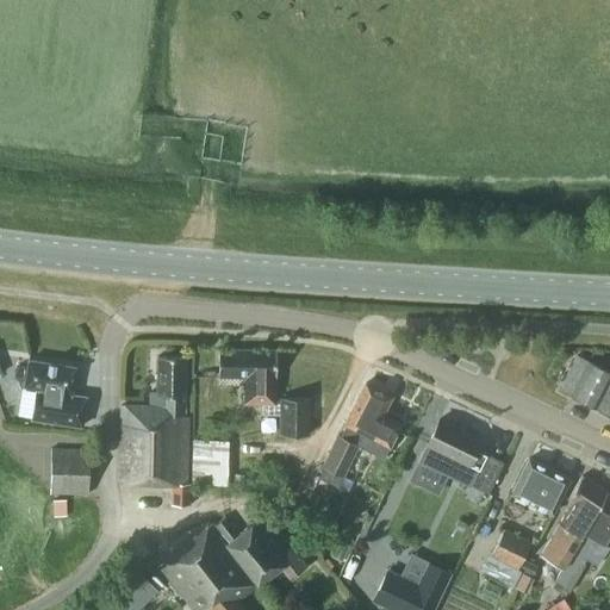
[(275,405),(277,350),(219,350),(218,377),(249,377),(249,405),(275,405)]
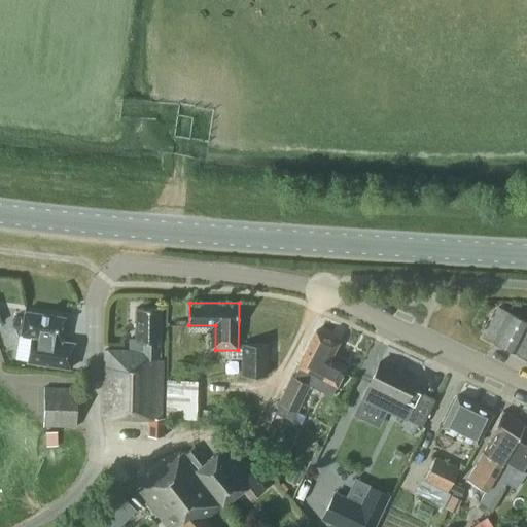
[(164,436),(165,418),(161,418),(162,359),(159,359),(160,309),(137,308),(136,339),(129,339),(129,351),(104,350),(102,417),(149,418),(148,436),(164,436)]
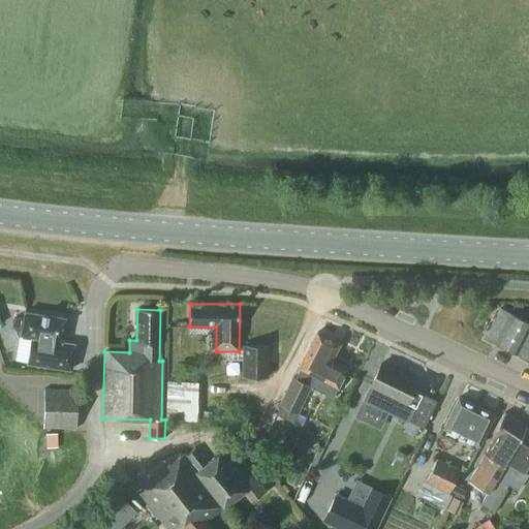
[(65,318),(25,312),(21,337),(31,338),(27,363),(71,370),(74,344),(61,342),(65,318)]
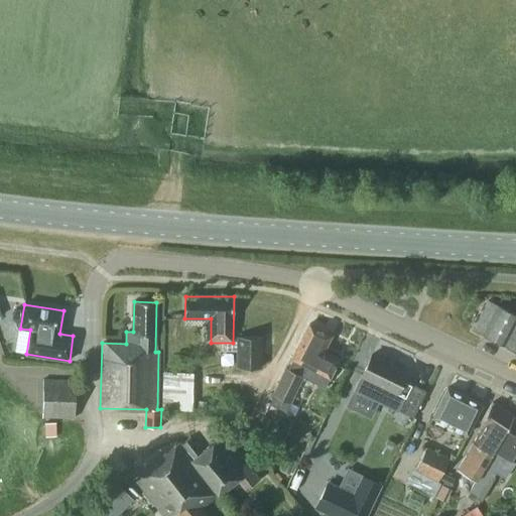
[(515,309),(514,313),(497,305),(483,335),(503,345),(515,351),(515,309)]
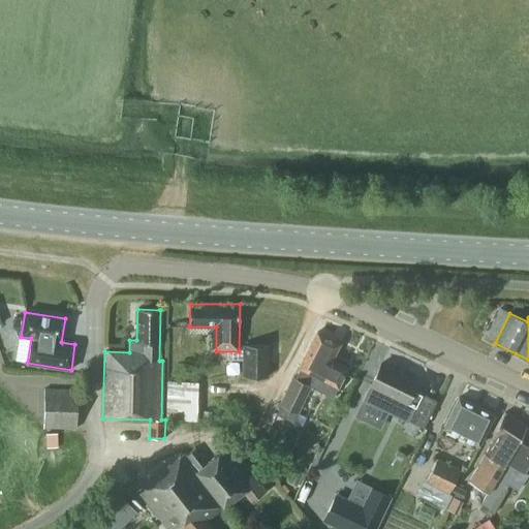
[(349,367),(332,358),(335,352),(331,350),(335,342),(316,333),(299,368),(300,368),(294,377),(293,377),(280,405),(276,414),(292,423),(297,413),(305,417),(316,395),(308,390),(315,376),(338,389),(349,367)]
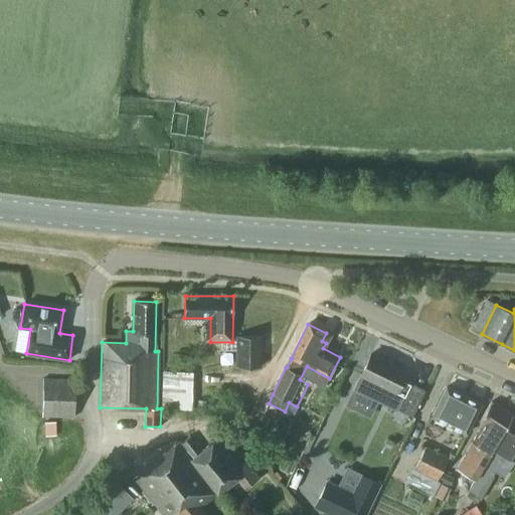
[(262,366),(262,336),(234,336),(234,366),(262,366)]
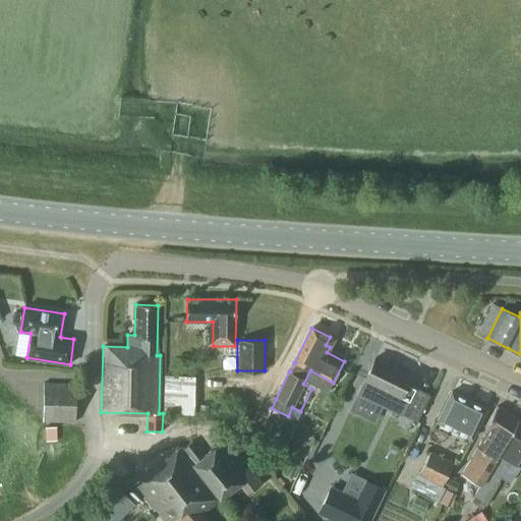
[(361,387),(357,395),(401,415),(402,414),(417,421),(429,395),(406,384),(411,374),(375,357),(361,387)]
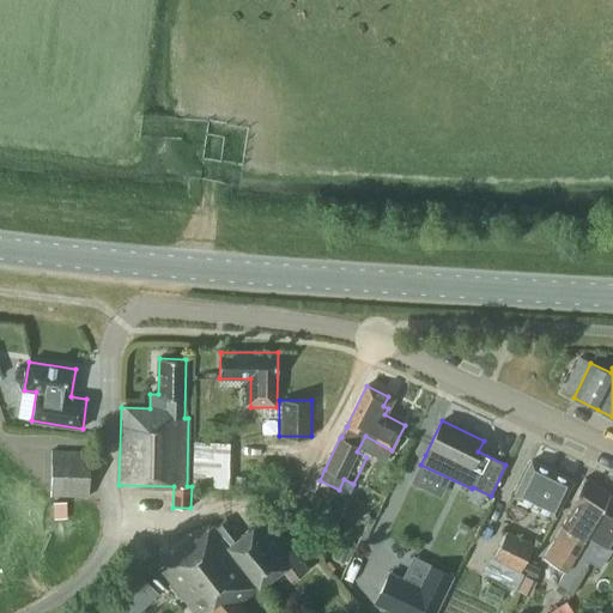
[(229,443),(193,443),(192,487),(228,487),(229,443)]
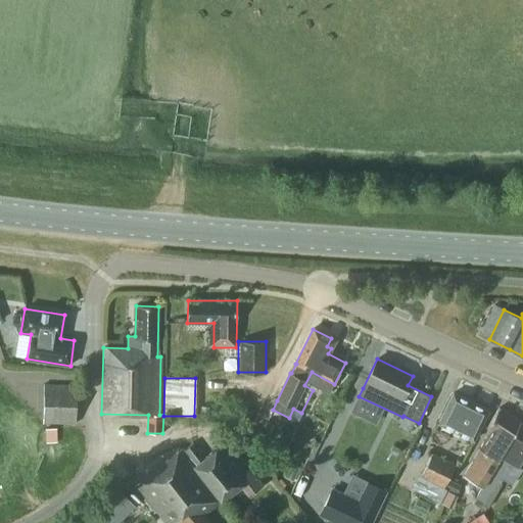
[(44,384),(44,408),(43,424),(76,424),(77,385),(44,384)]
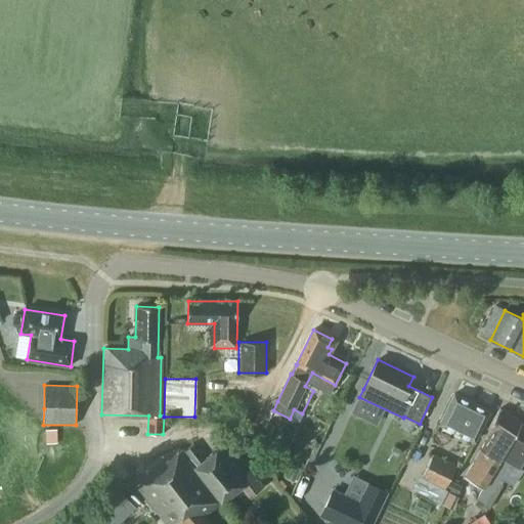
[(475,441),(489,411),(453,394),(444,412),(439,424),(475,441)]
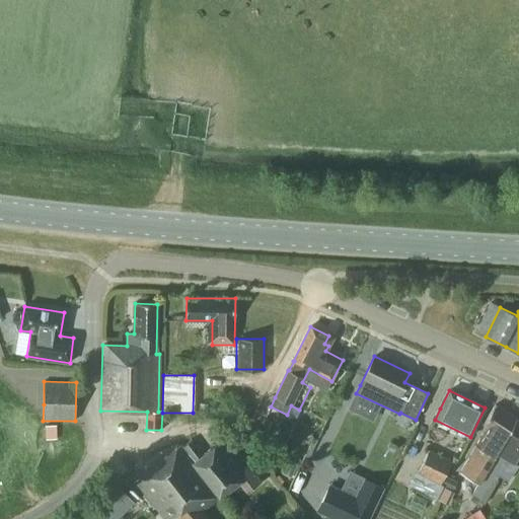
[(487,428),(460,471),(477,484),(483,472),(484,471),(494,455),(517,420),(496,405),(484,425),(487,428)]
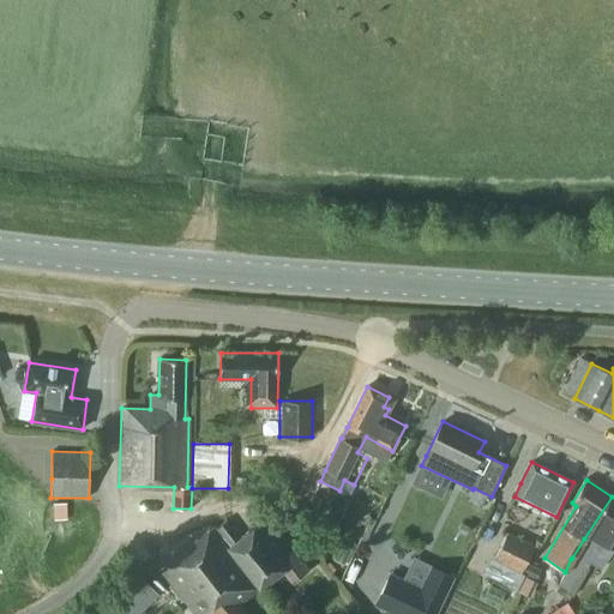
[(584,539),(572,558),(587,567),(590,563),(600,569),(612,549),(613,545),(613,498),(612,497),(584,539)]
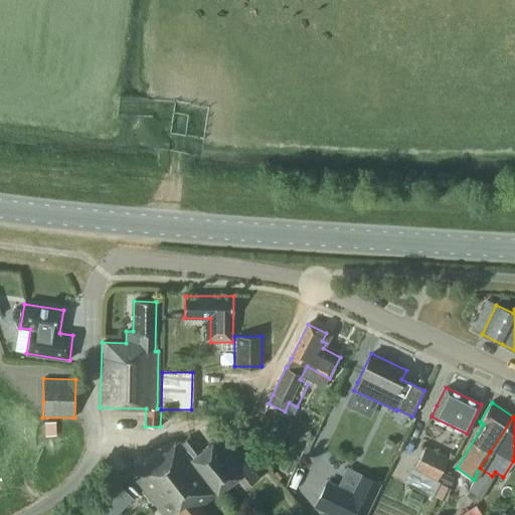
[(56,421),(44,422),(45,437),(56,436),(56,421)]
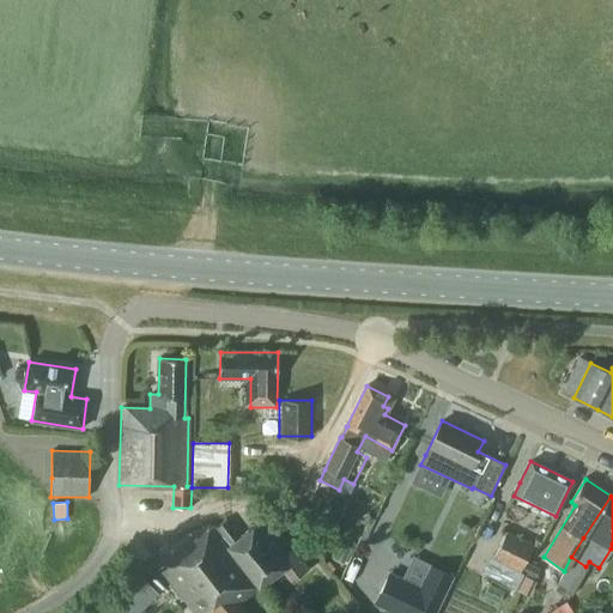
[(291,581),(308,569),(292,548),(291,548),(266,516),(240,536),(226,520),(216,527),(261,586),(281,569),(291,581)]
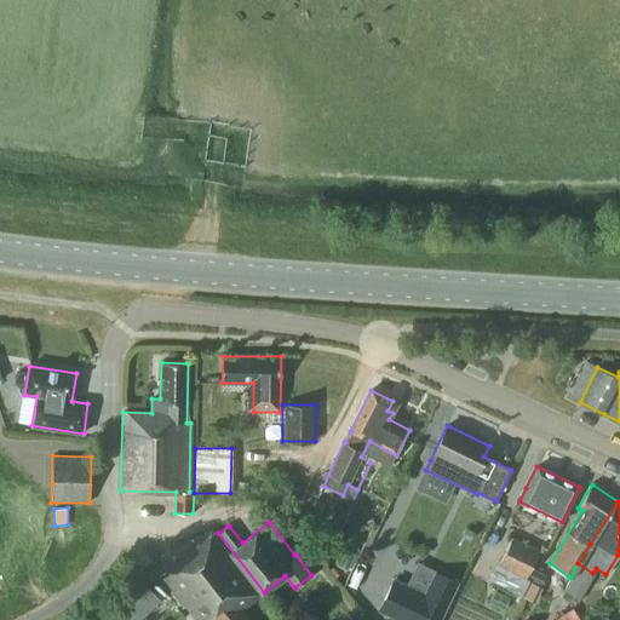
[(328,524),(310,537),(323,554),(340,541),(328,524)]
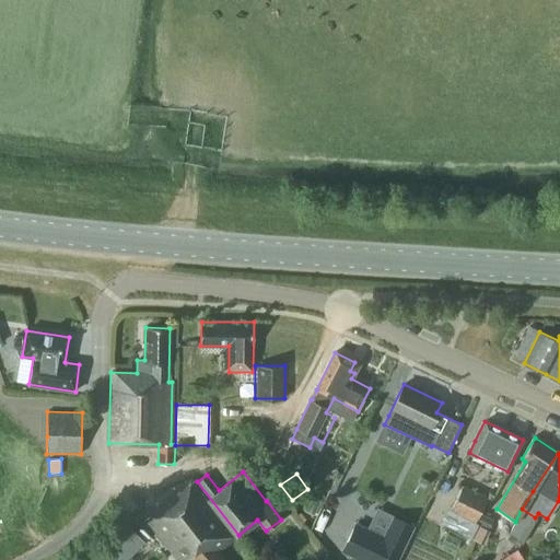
[(193,559),(224,559),(218,551),(236,536),(194,480),(146,518),(177,559),(184,559),(189,556),(193,559)]
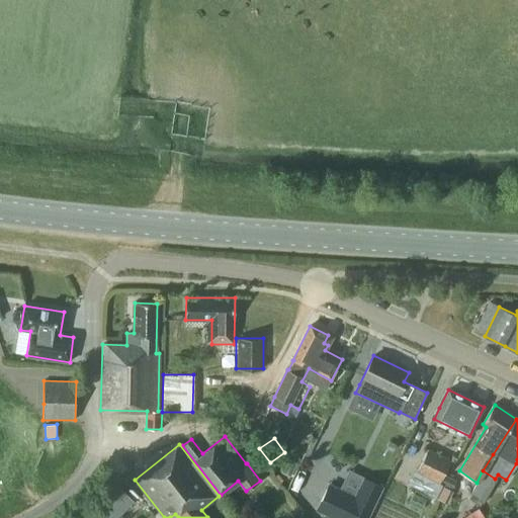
[(439,484),(451,460),(428,449),(417,471),(439,484)]
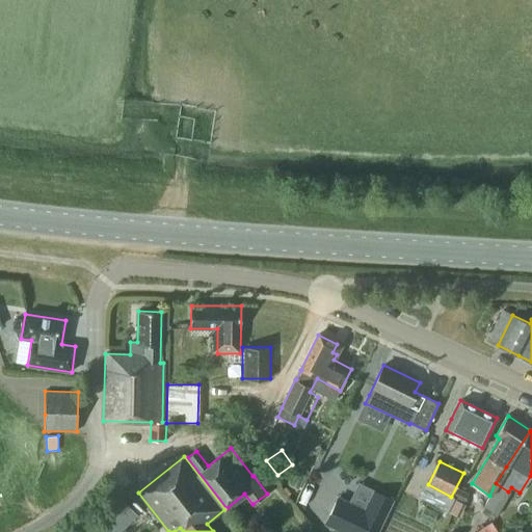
[(489,496),(482,509),(497,516),(509,493),(508,491),(496,483),(495,484),(489,496)]
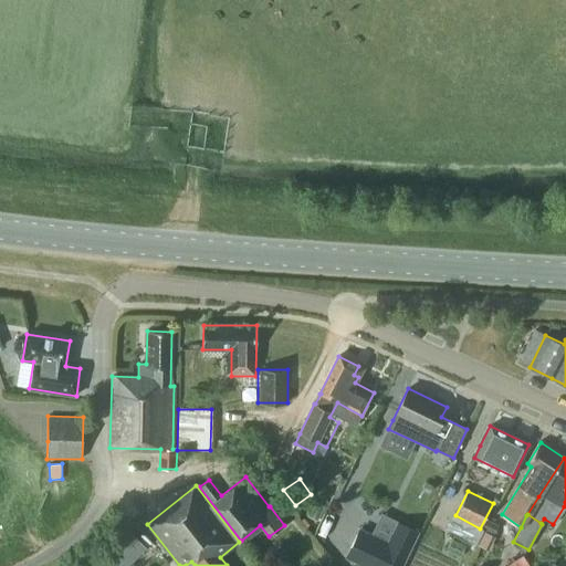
[(365,565),(400,565),(417,533),(397,523),(388,543),(359,530),(346,557),(365,565)]
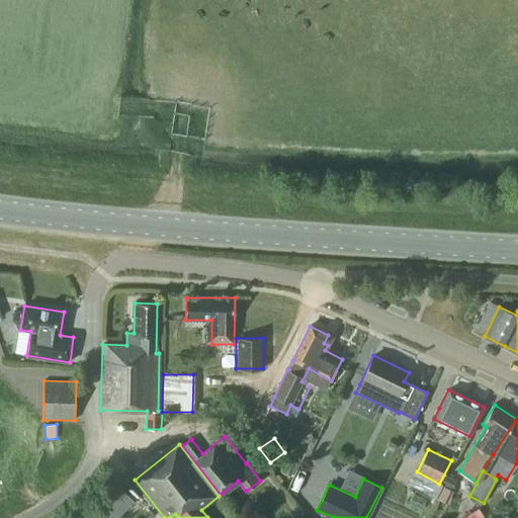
[(115,517),(133,501),(116,485),(92,510),(100,517),(115,517)]
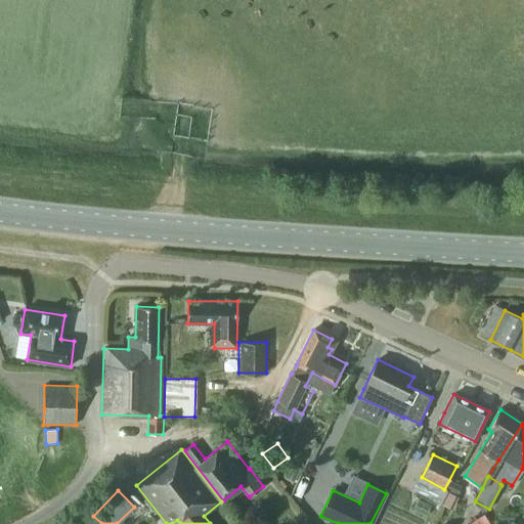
[(512,521),(508,523),(523,523),(523,514),(515,523),(512,521)]
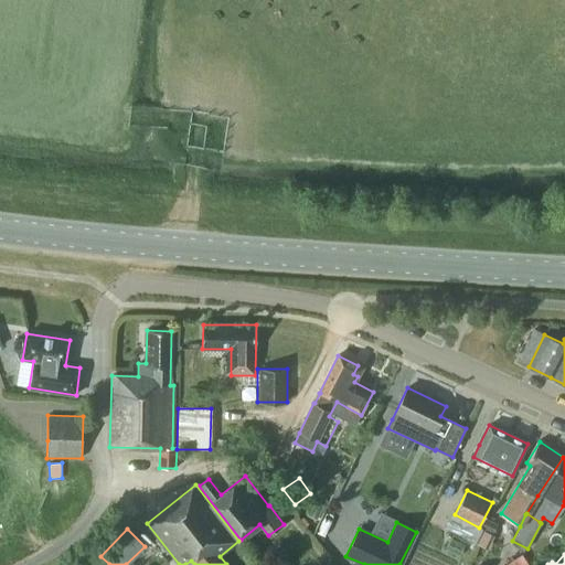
All buildings are outlined.
